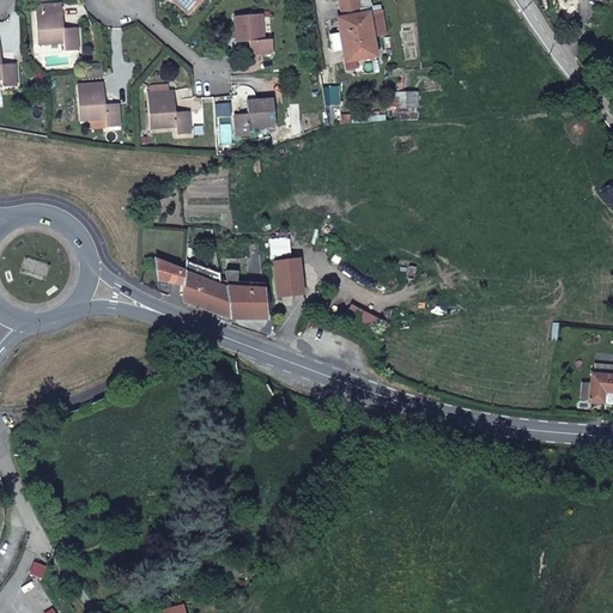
[(170,0),(188,16),(201,0),(170,0)]
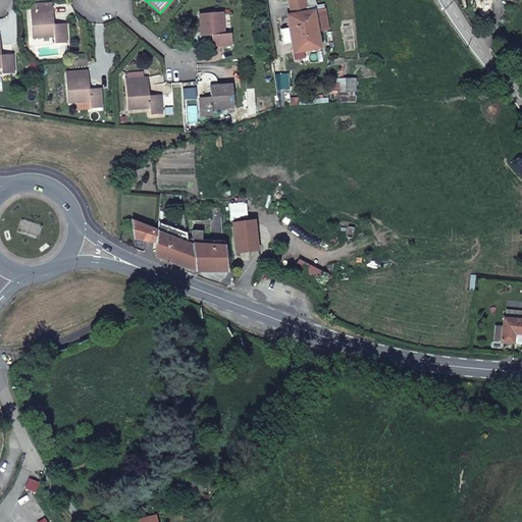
[(30,4),(31,8),(33,38),(54,37),(55,43),(67,42),(65,23),(54,24),(52,2),(30,4)]
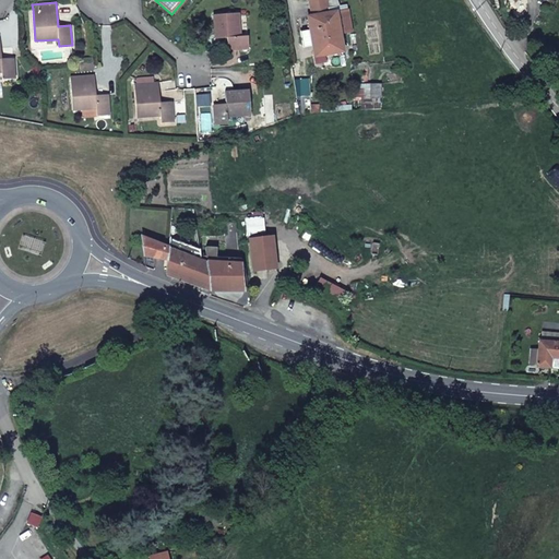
[(347,11),(308,18),(310,31),(301,33),(304,47),(312,46),(312,45),(317,44),(319,57),(331,55),(341,52),(343,52),(340,34),(352,33),(347,11)]
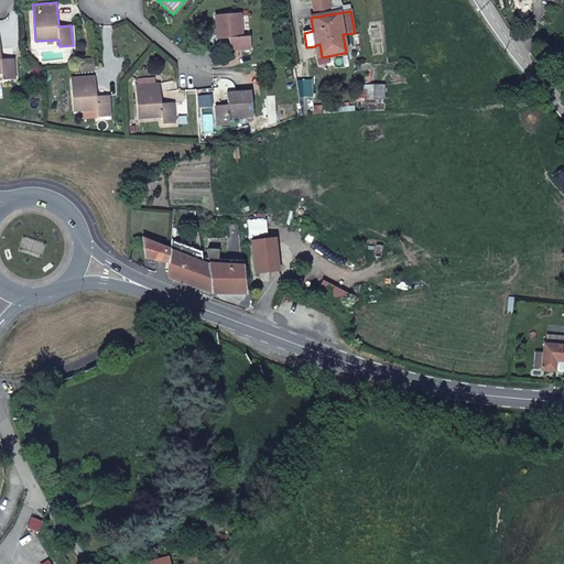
[(241,14),(215,15),(217,40),(229,39),(230,51),(250,50),(249,38),(242,38),(241,14)]
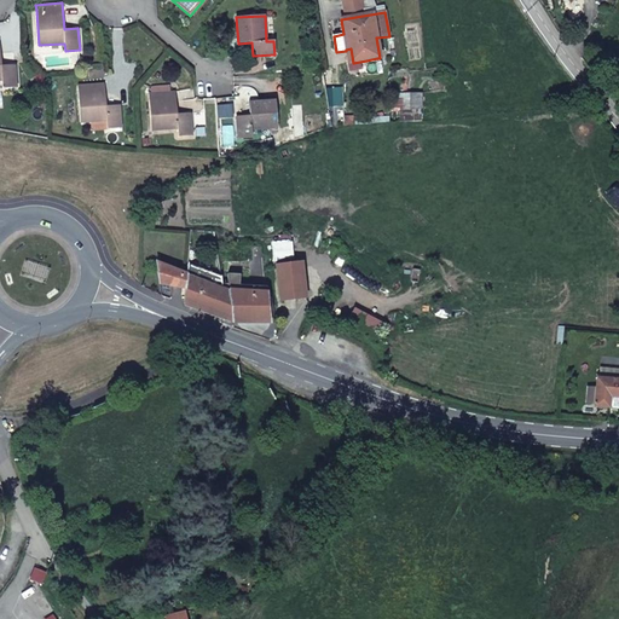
[(0,44),(0,80),(3,81),(3,87),(16,86),(15,65),(1,65),(0,44)]
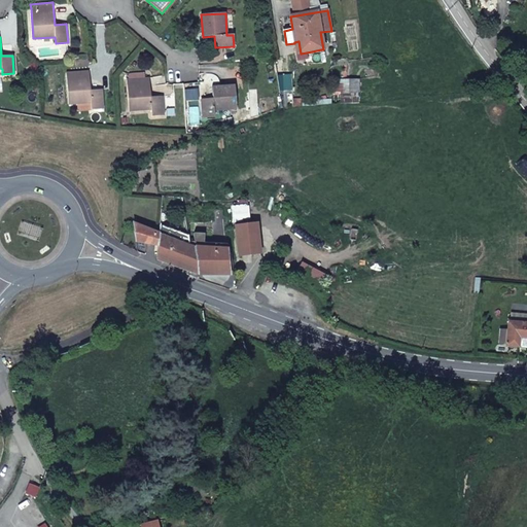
[(89,71),(67,73),(68,104),(91,103),(91,109),(103,109),(102,90),(91,90),(89,71)]
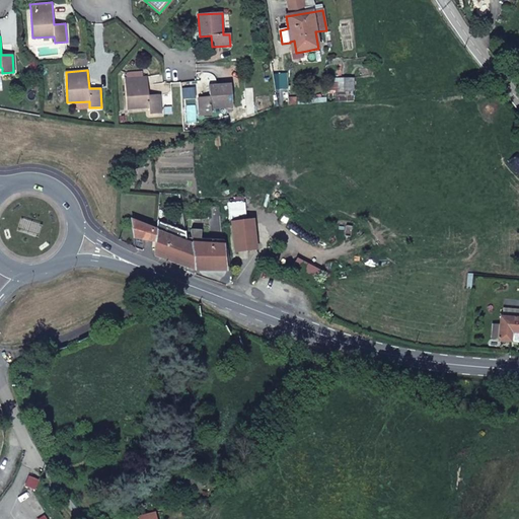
[(125,79),(127,108),(148,107),(149,115),(161,114),(160,94),(149,95),(147,78),(143,78),(142,73),(128,74),(128,79),(125,79)]
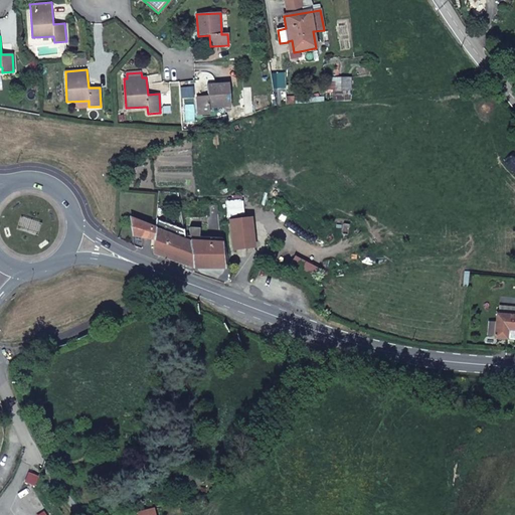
[(332,92),(332,102),(351,100),(351,78),(326,78),(326,92),(332,92)]
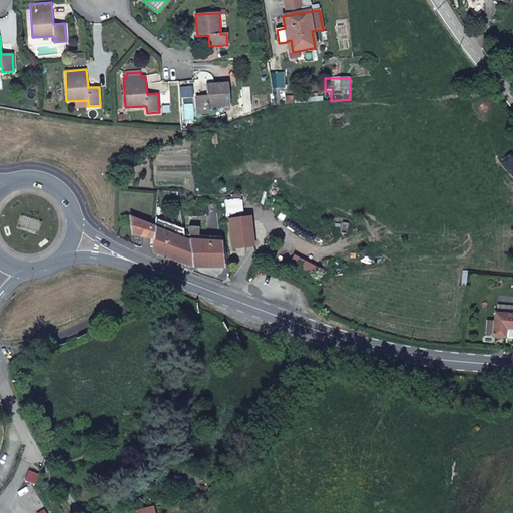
[(229,106),(228,83),(206,84),(207,95),(195,96),(196,115),(208,114),(207,108),(229,106)]
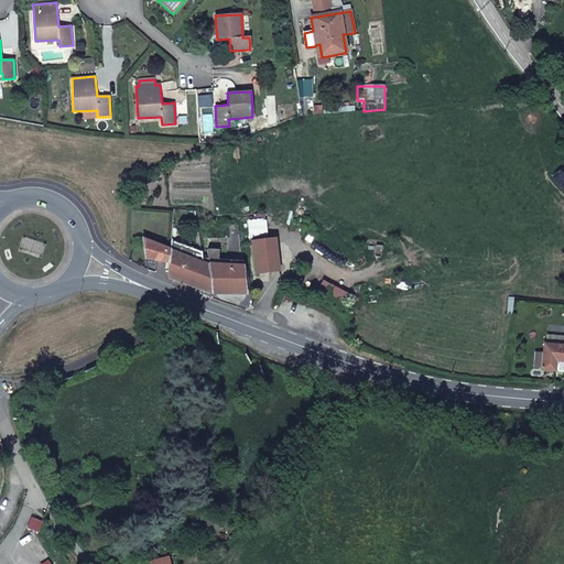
[(169,278),(170,249),(143,239),(148,269),(155,272),(156,262),(167,263),(169,278)]
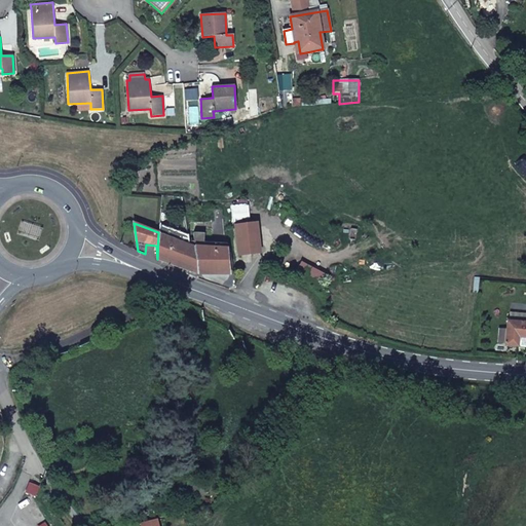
[(260,253),(256,224),(235,226),(238,255),(260,253)]
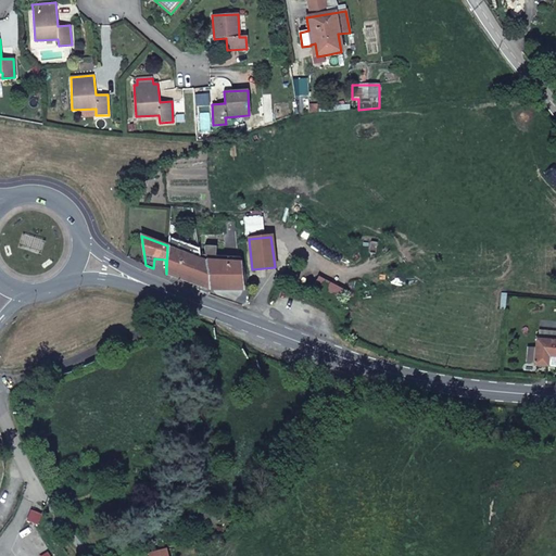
[(176,239),(174,248),(187,253),(190,244),(176,239)]
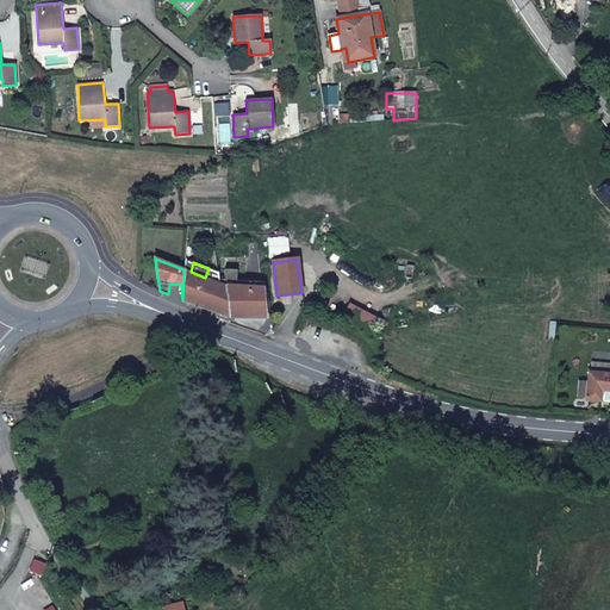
[(191,272),(184,269),(182,300),(200,309),(226,318),(225,286),(218,284),(205,278),(191,272)]
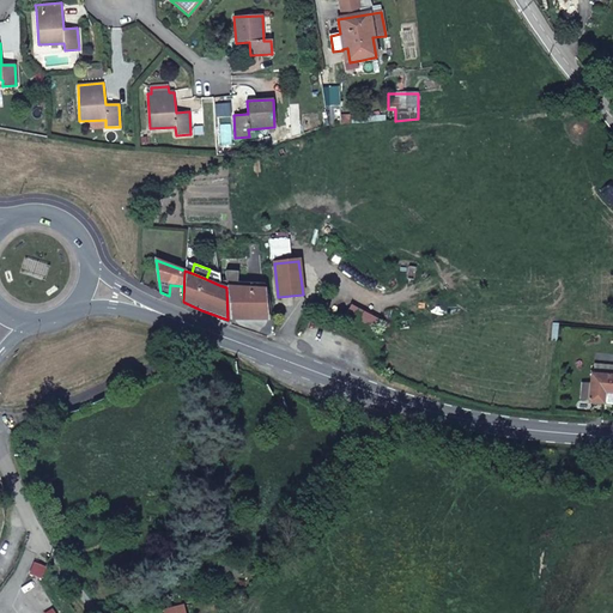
[(268,319),(265,287),(265,284),(237,281),(226,280),(220,280),(219,285),(226,287),(228,320),(268,319)]
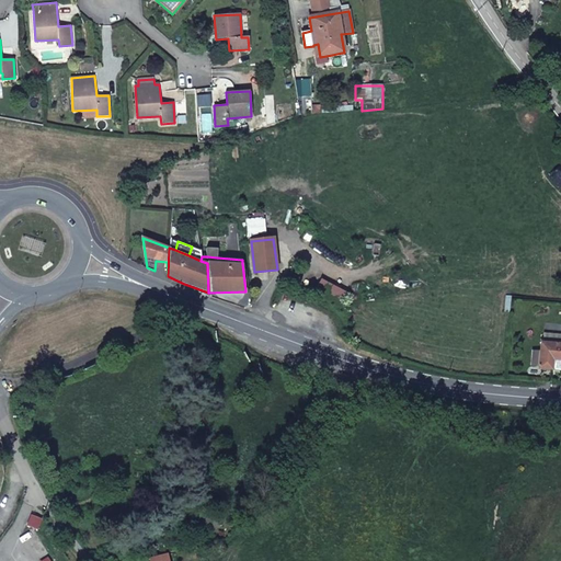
[(560,334),(544,333),(542,343),(540,342),(540,352),(533,351),(531,364),(539,365),(539,367),(552,368),(552,363),(556,364),(554,368),(560,368),(560,334)]
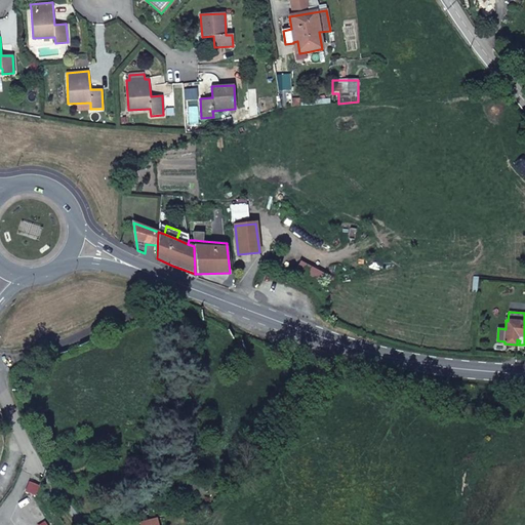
[(201,495),(203,482),(189,480),(186,492),(201,495)]
